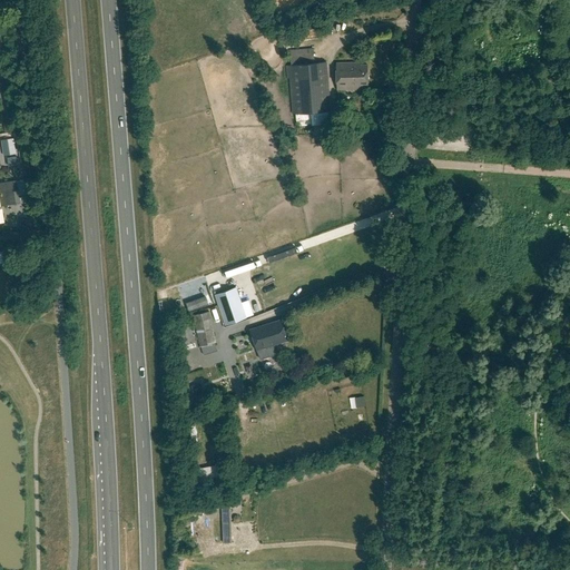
[(326,62),(292,66),(286,66),(287,79),(291,79),(294,115),(296,115),(296,125),(311,124),(310,114),(330,111),(326,62)]
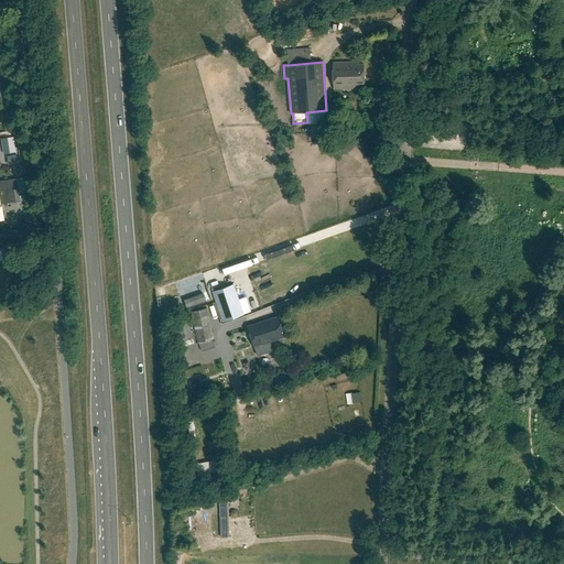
[(356,64),(356,62),(333,63),(333,89),(364,88),(364,64),(356,64)]
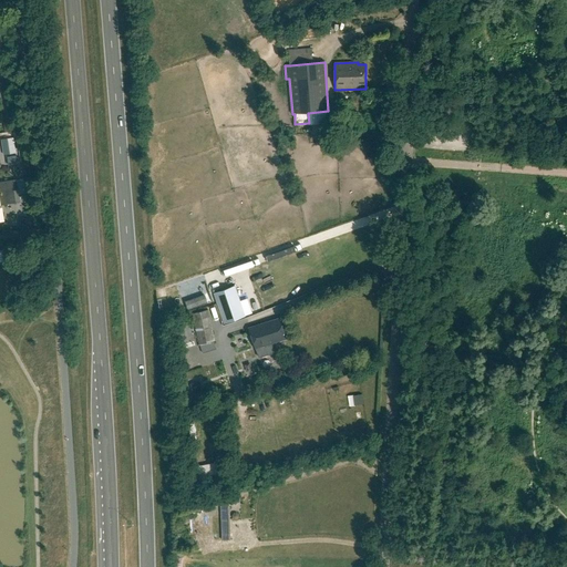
[(13,136),(1,138),(3,154),(16,152),(13,136)]
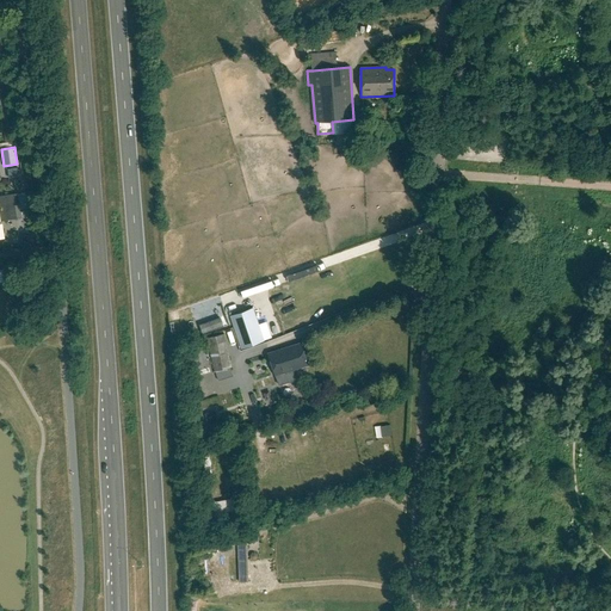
[(22,217),(18,193),(0,196),(0,218),(0,221),(22,217)]
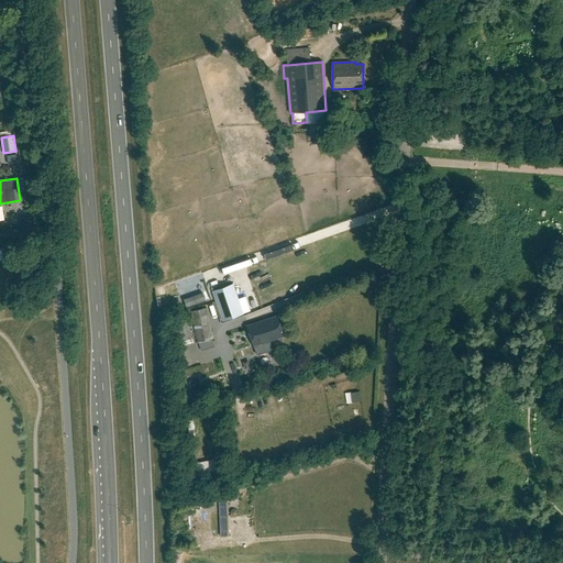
[(222,321),(243,313),(233,284),(212,291),(222,321)]
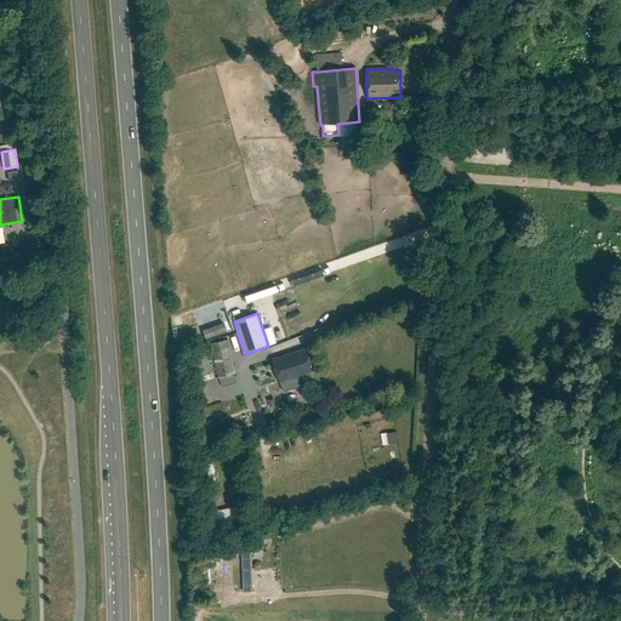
[(217,377),(235,374),(228,340),(211,343),(217,377)]
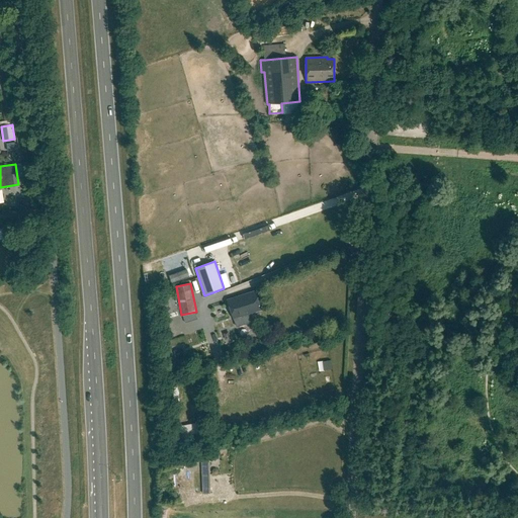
[(234,318),(262,309),(255,290),(228,299),(234,318)]
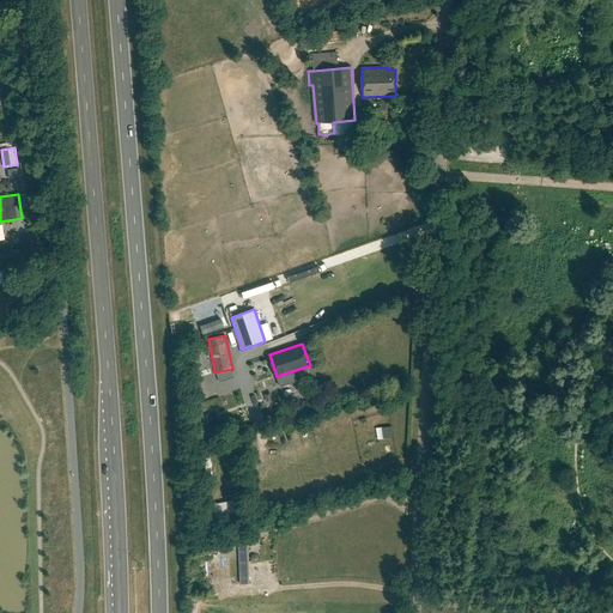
[(210,456),(202,457),(206,484),(213,483),(210,456)]
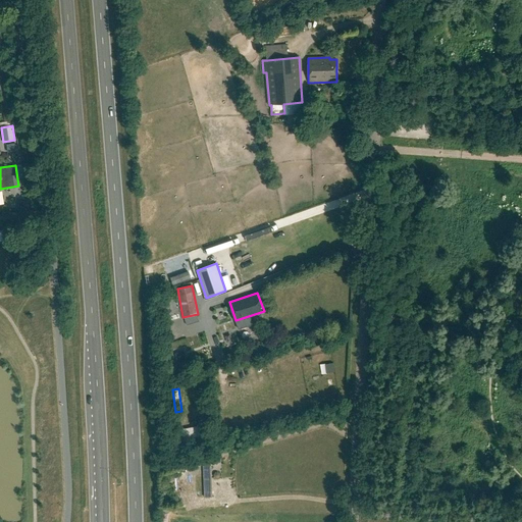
[(202,438),(176,444),(177,451),(203,446),(202,438)]
